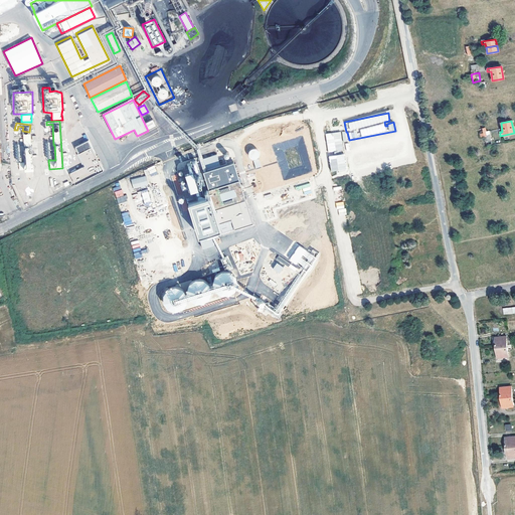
[(482,128),(484,142),(491,141),(490,135),(487,136),(485,128),(482,128)]
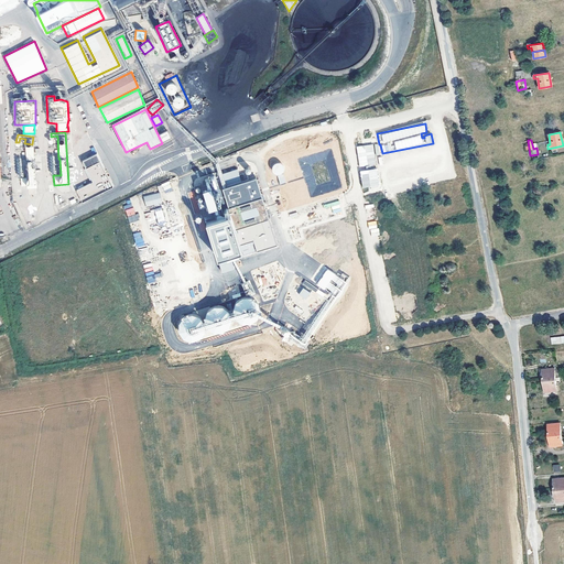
[(372,143),(356,147),(359,166),(377,164),(372,143)]
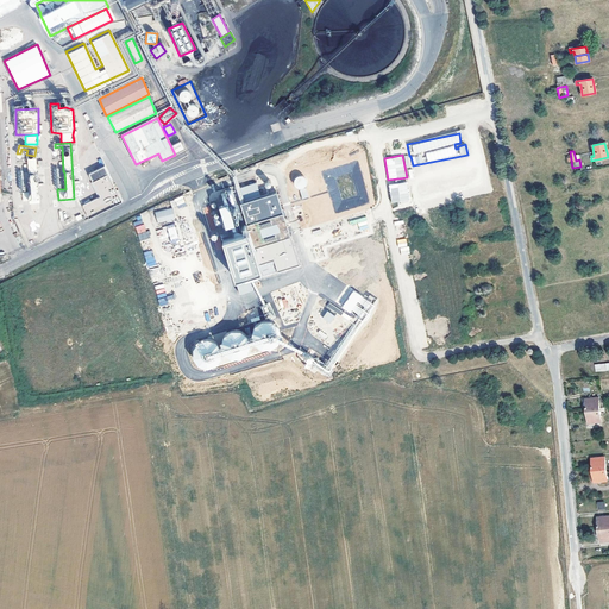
[(27,158),(29,174),(30,192),(23,192),(23,201),(30,201),(30,203),(39,203),(37,158),(27,158)]
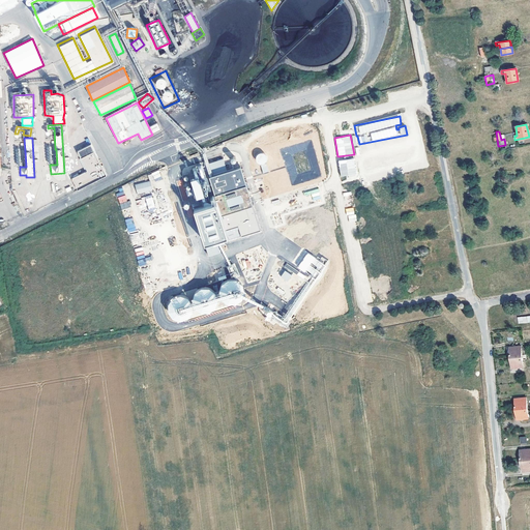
[(104,172),(88,141),(76,147),(86,167),(69,175),(75,186),(104,172)]
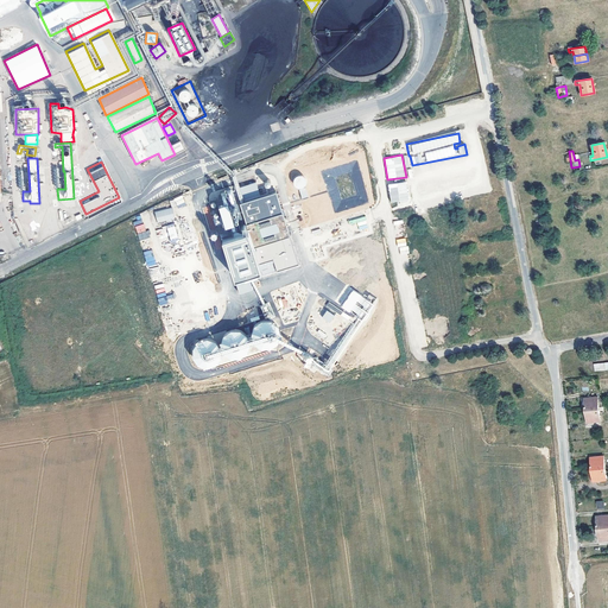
[(295,189),(305,188),(304,176),(293,177),(295,189)]
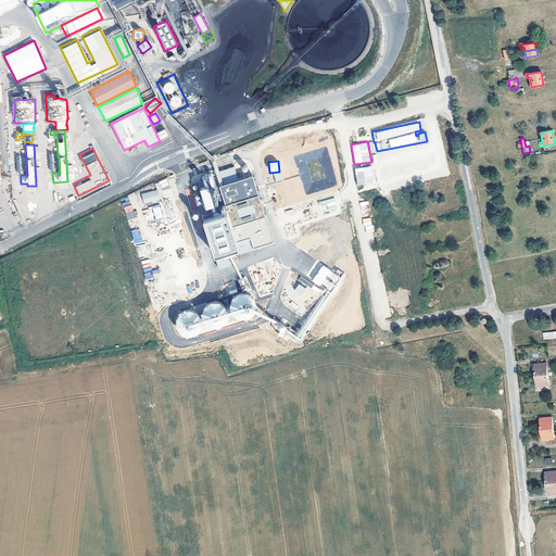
[(356,186),(374,185),(373,166),(355,167),(356,186)]
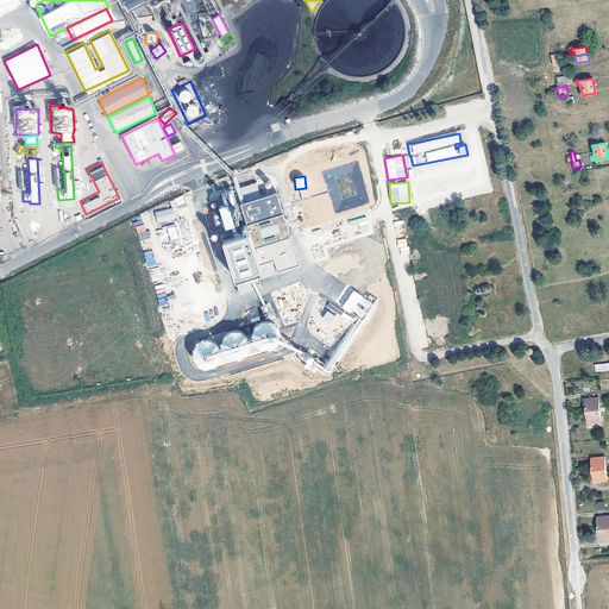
[(221,231),(234,228),(230,205),(234,203),(231,188),(208,193),(215,227),(220,226),(221,231)]
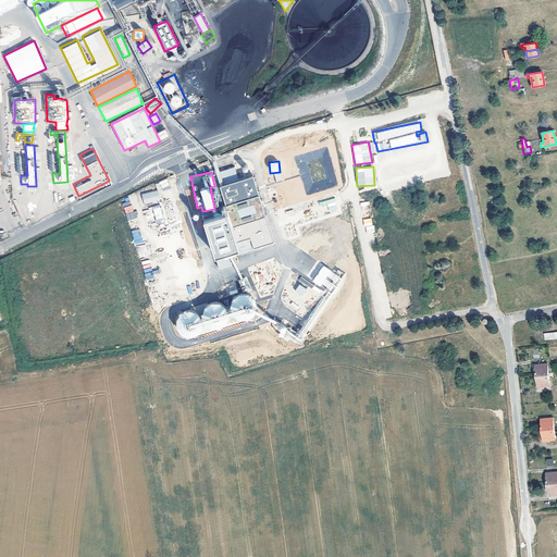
[(274,174),(276,183),(283,181),(280,172),(274,174)]
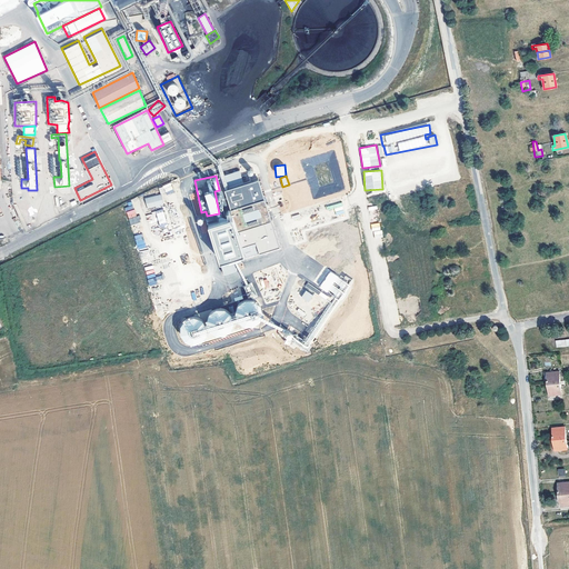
[(279,249),(258,181),(225,192),(235,222),(208,230),(219,268),(221,267),(235,262),(279,249)]
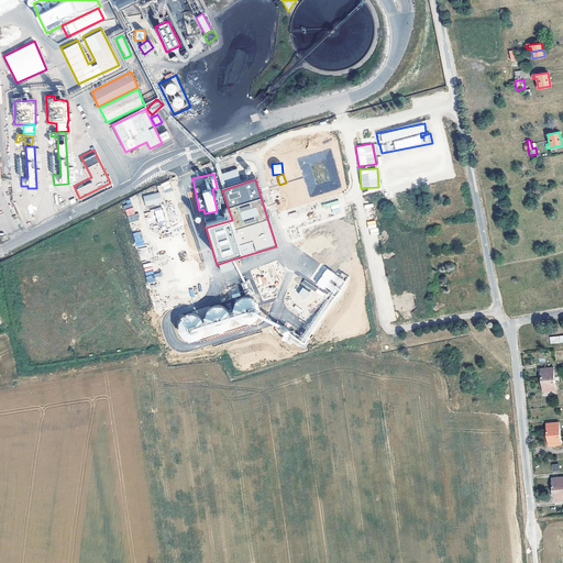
[(162,184),(164,192),(173,190),(169,180),(162,184)]
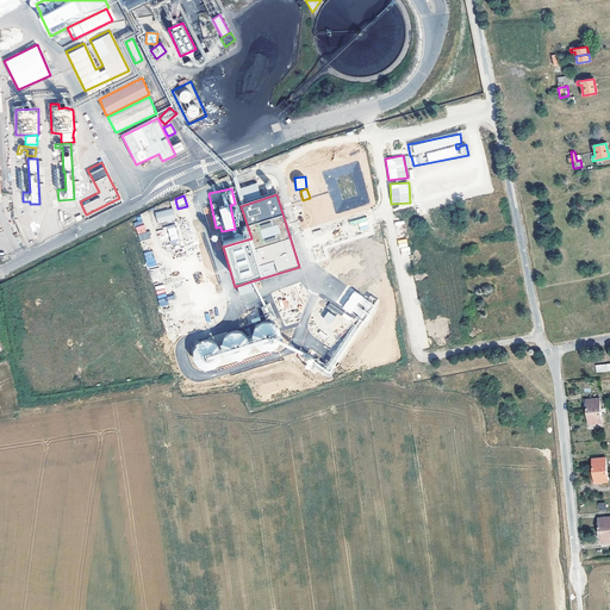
[(155,213),(157,224),(175,219),(173,209),(155,213)]
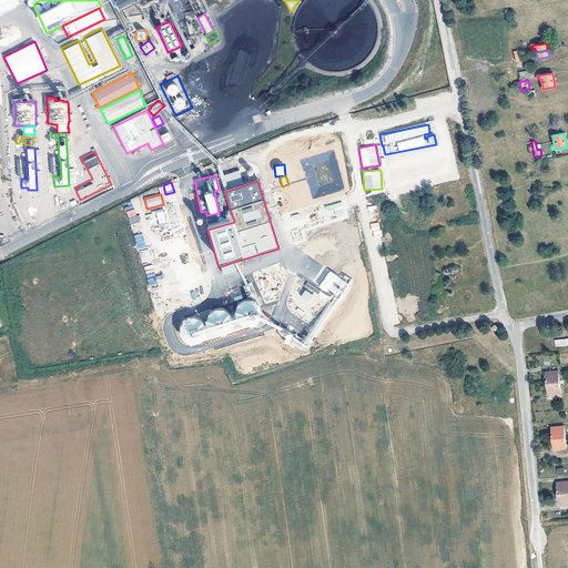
[(335,215),(344,213),(341,202),(325,206),(326,210),(333,208),(335,215)]
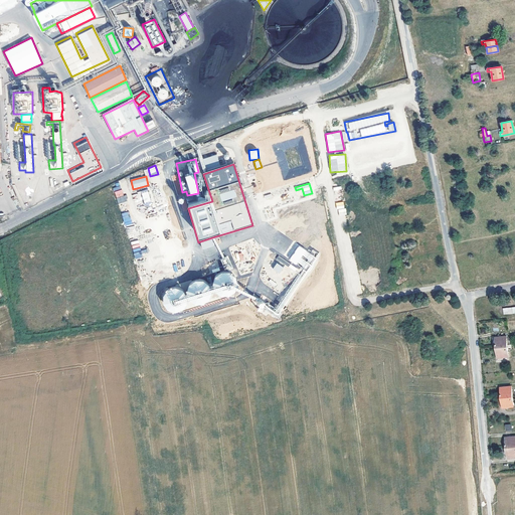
[(114,192),(119,204),(128,200),(126,195),(124,196),(122,189),(114,192)]
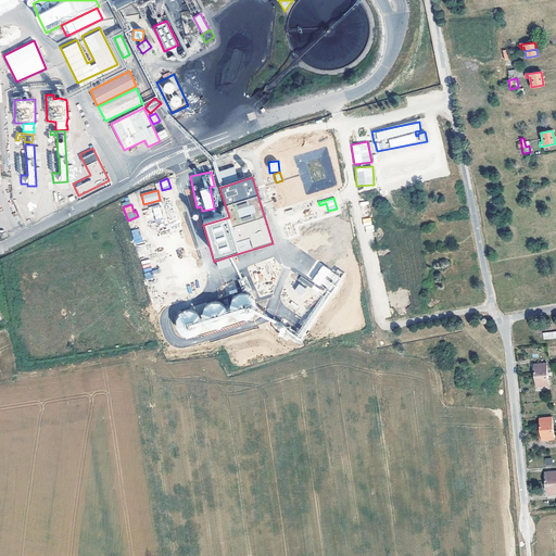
[(159,204),(151,206),(156,220),(164,218),(159,204)]
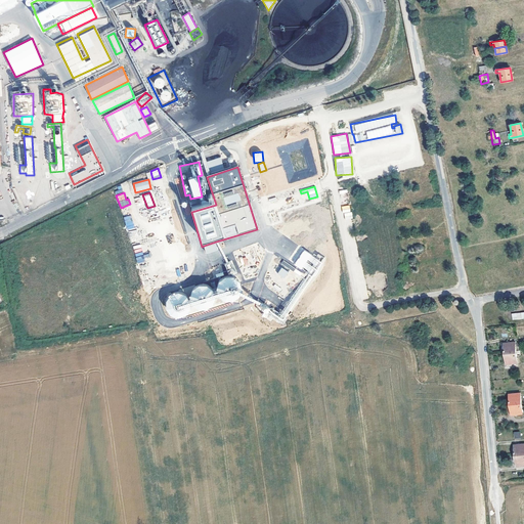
[(131,215),(124,217),(127,230),(134,228),(131,215)]
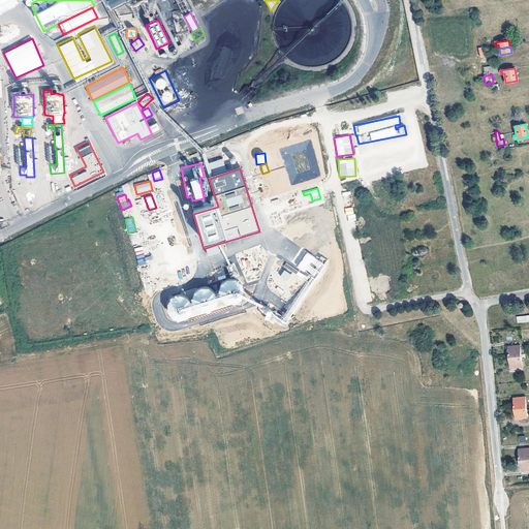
[(218,244),(206,248),(208,256),(220,252),(218,244)]
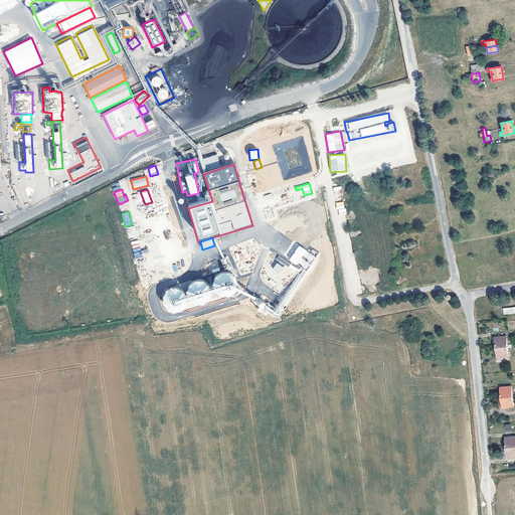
[(297,246),(290,263),(279,258),(277,261),(300,273),(302,269),(309,272),(317,255),(297,246)]
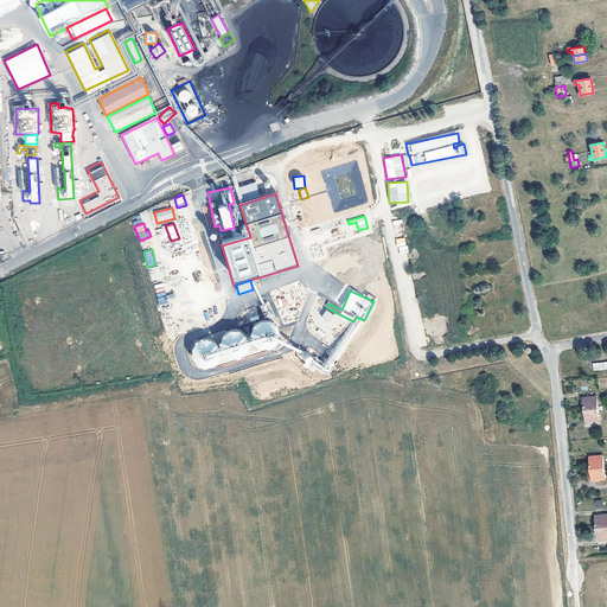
[(160,305),(167,302),(166,299),(173,296),(172,294),(166,295),(165,292),(158,294),(159,298),(158,298),(160,305)]
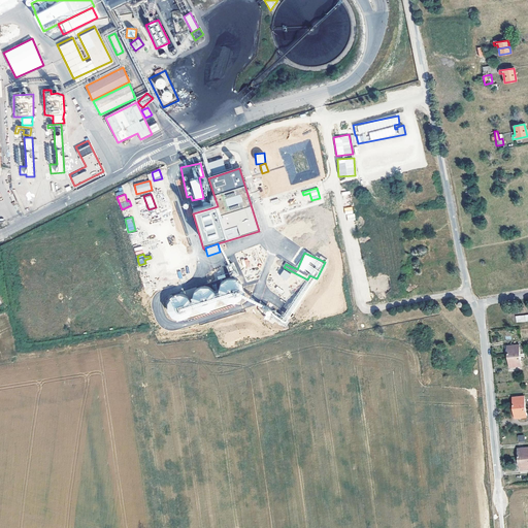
[(250,266),(248,258),(241,260),(243,267),(250,266)]
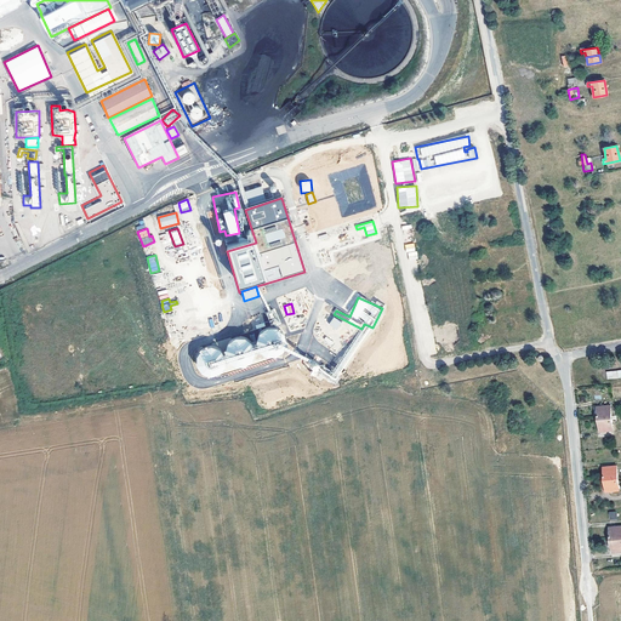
[(341,323),(334,318),(329,324),(336,329),(341,323)]
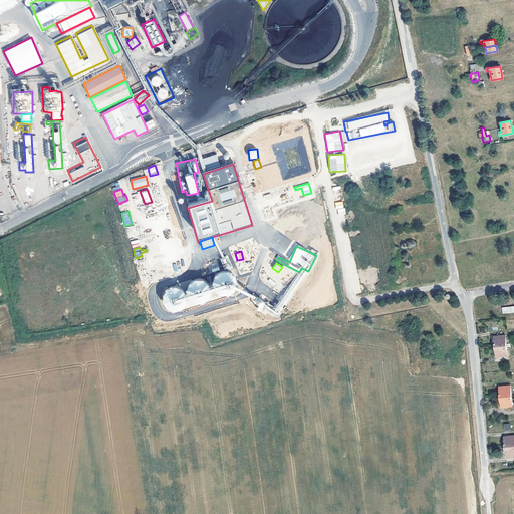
[(432,263),(419,264),(420,278),(433,277),(432,263)]
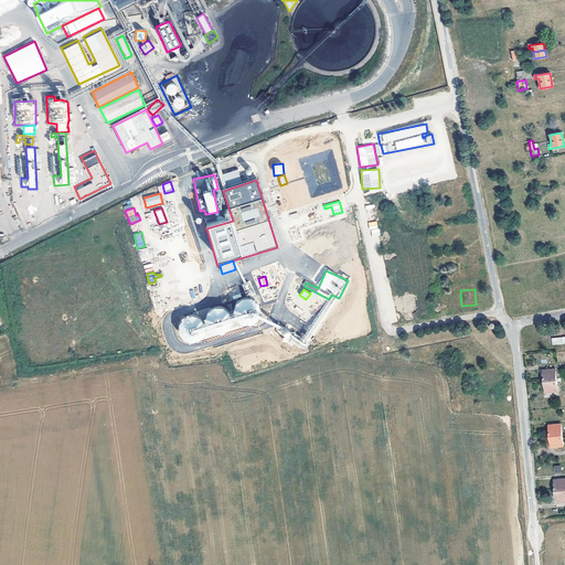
[(235,318),(237,321),(242,324),(246,326),(249,324),(254,323),(256,320),(258,317),(259,313),(259,309),(257,306),(255,302),(252,300),(247,299),(243,300),(238,302),(236,306),(234,309),(234,313),(235,318)]
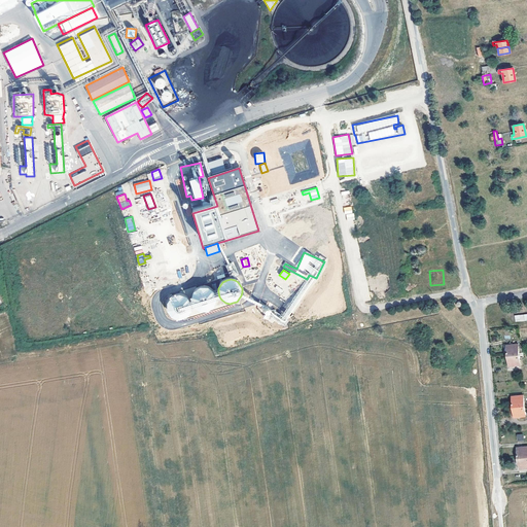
[(286,322),(305,290),(301,287),(290,306),(285,303),(283,307),(287,309),(283,315),(276,311),(273,315),(286,322)]
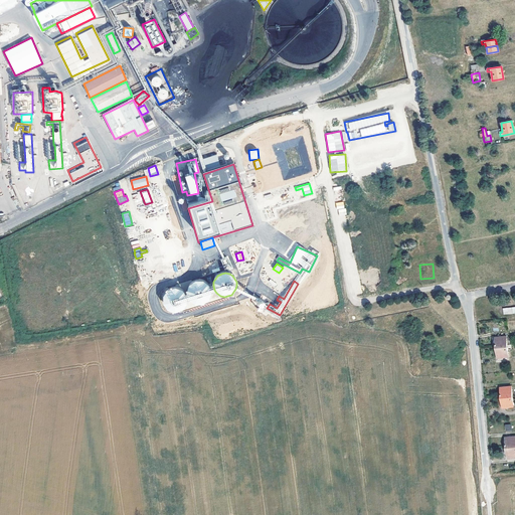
[(188,299),(190,302),(193,304),(197,305),(201,305),(204,303),(207,301),(209,298),(210,294),(209,290),(208,287),(205,284),(202,283),(199,282),(195,282),(191,284),(188,287),(187,291),(186,295),(188,299)]
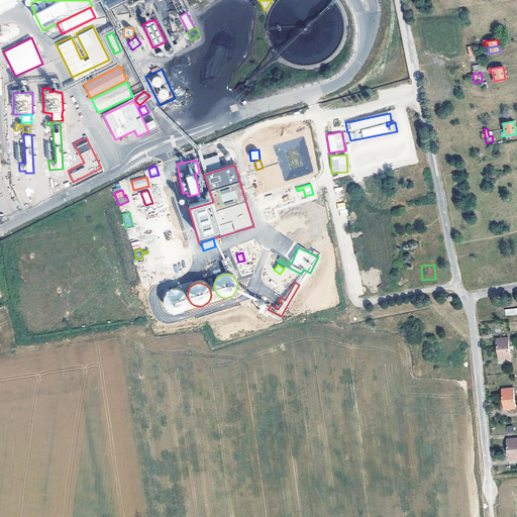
[(165,307),(167,310),(171,312),(175,313),(178,313),(182,311),(184,309),(186,306),(187,302),(187,299),(185,295),(183,292),(180,291),(176,290),(172,290),(168,292),(166,295),(164,299),(164,303),(165,307)]
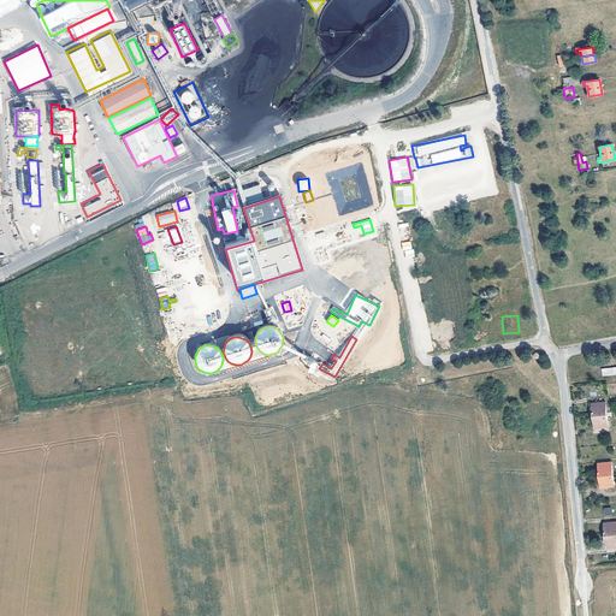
[(606,402),(593,403),(596,428),(609,427),(606,402)]
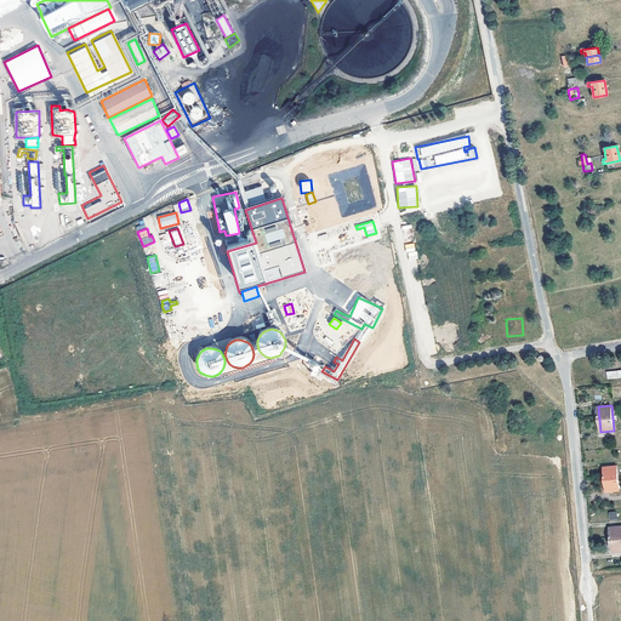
[(617,466),(604,467),(607,493),(620,491),(617,466)]
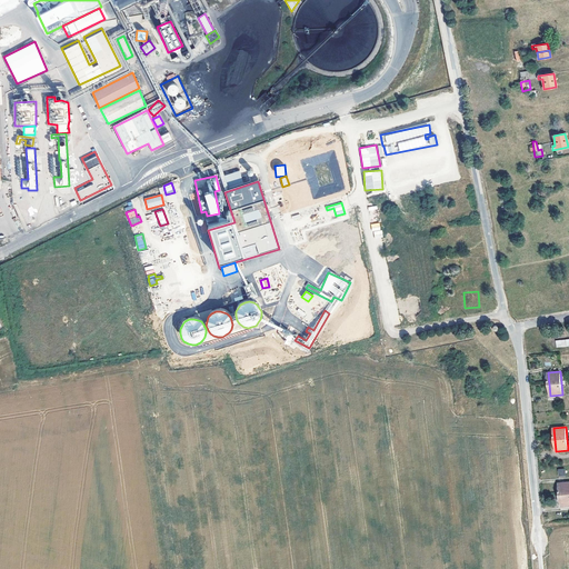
[(568,481),(559,483),(561,507),(568,505),(568,481)]
